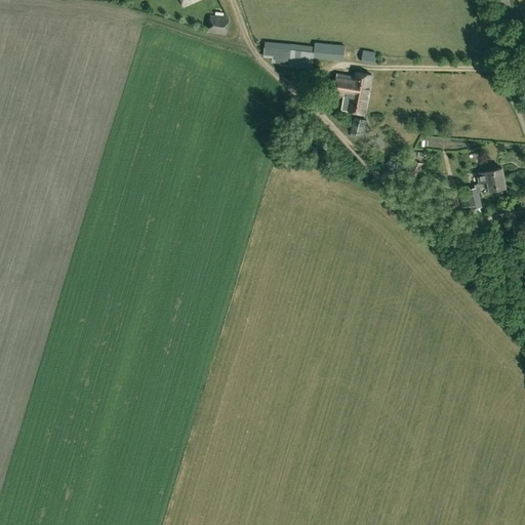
[(228,18),(209,15),(207,33),(226,35),(228,18)]
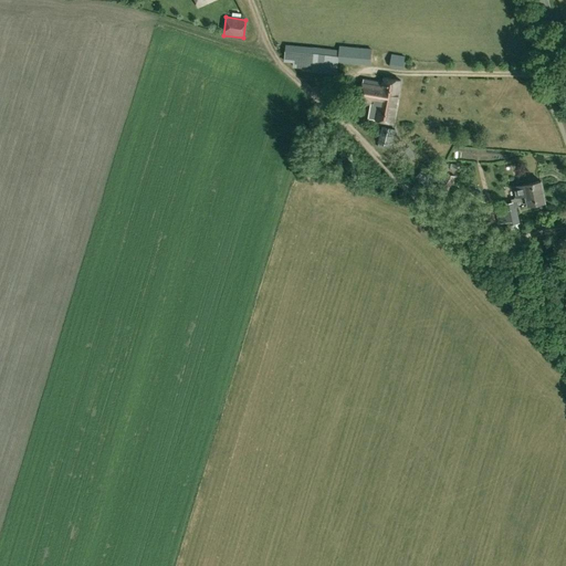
[(371,49),(341,45),(338,50),(286,45),(284,61),(293,62),(293,66),(301,71),(337,74),(338,62),(371,64),(371,49)]
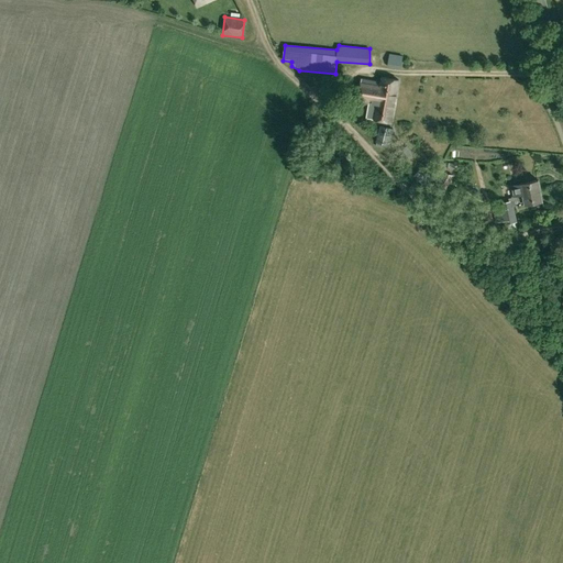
[(387,67),(403,70),(405,56),(389,54),(387,67)]
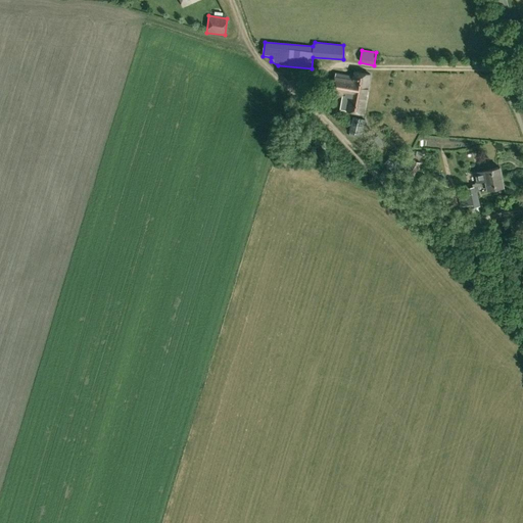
[(332,95),(344,97),(342,109),(363,113),(370,74),(354,72),(353,76),(336,73),(332,95)]
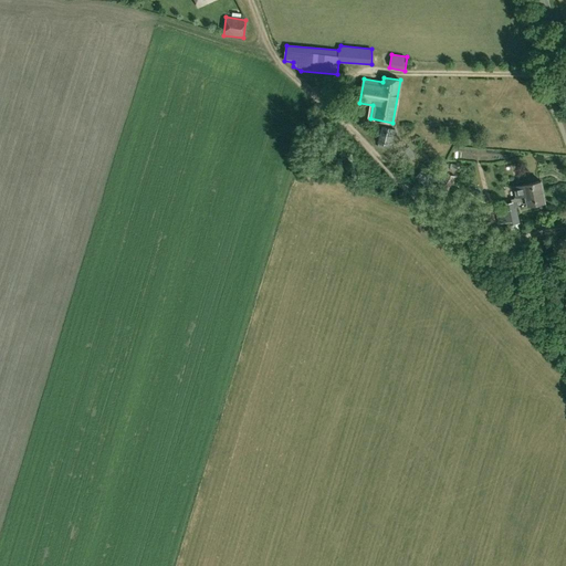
[(391,147),(396,129),(383,127),(378,144),(391,147)]
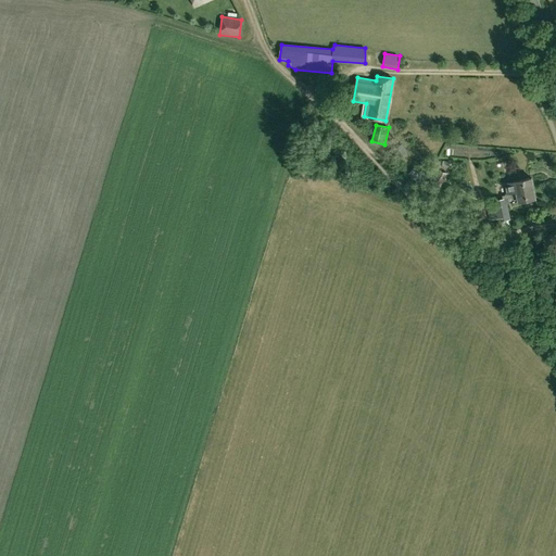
[(408,173),(419,185),(428,177),(416,165),(408,173)]
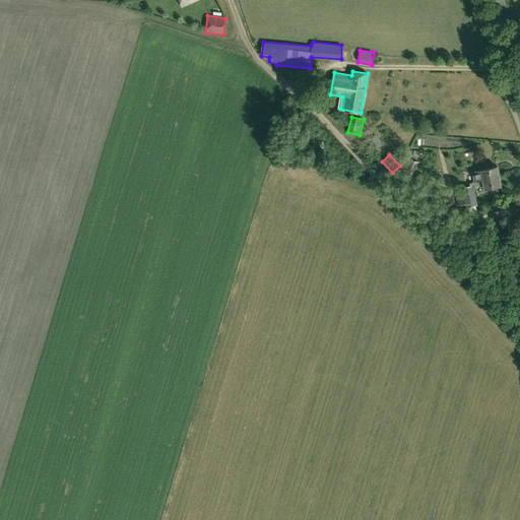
[(419,161),(406,157),(402,166),(412,172),(419,161)]
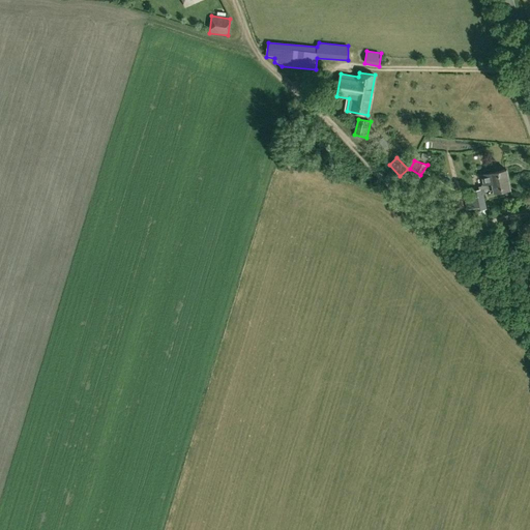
[(506,170),(483,175),(487,195),(510,189),(506,170)]
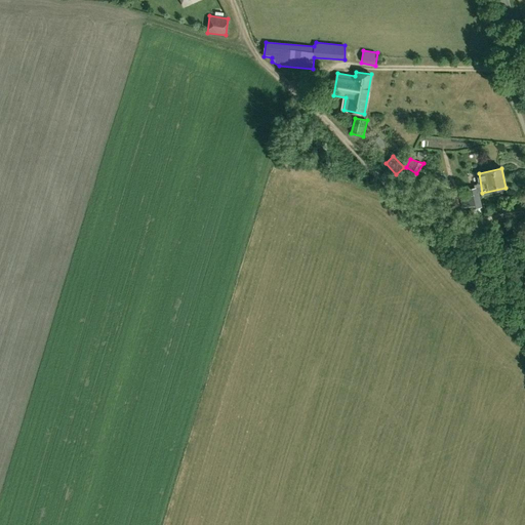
[(467,190),(468,196),(461,197),(461,198),(460,198),(462,207),(463,206),(463,208),(469,207),(470,209),(482,208),(478,187),(467,190)]
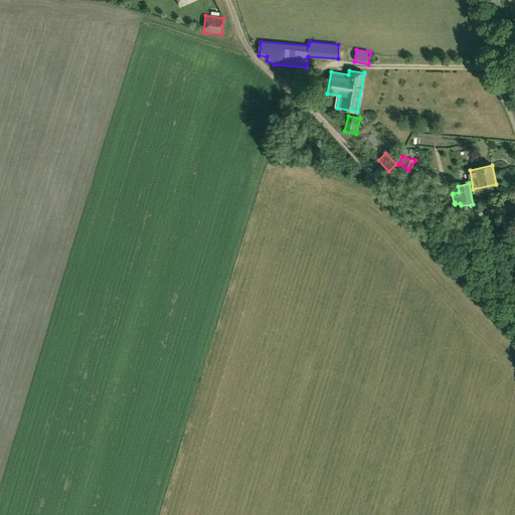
All buildings are outlined.
